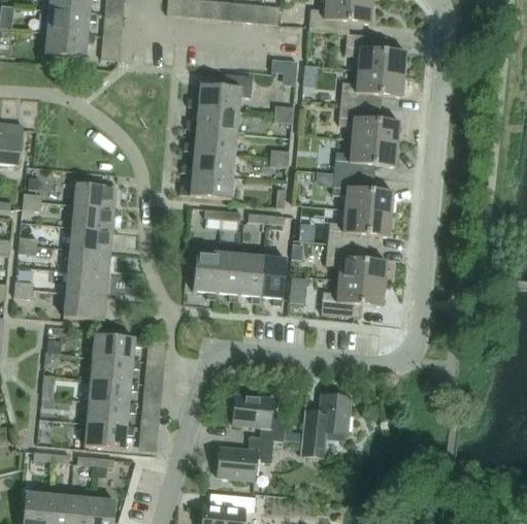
[(48,0),(48,8),(89,12),(89,11),(90,0),(48,0)]
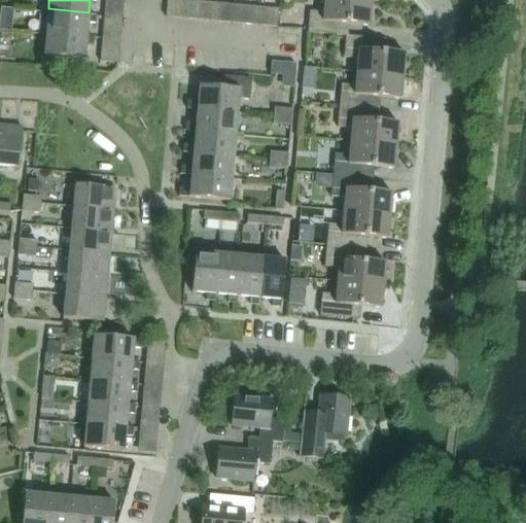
[(167,0),(166,13),(174,14),(175,0),(167,0)]
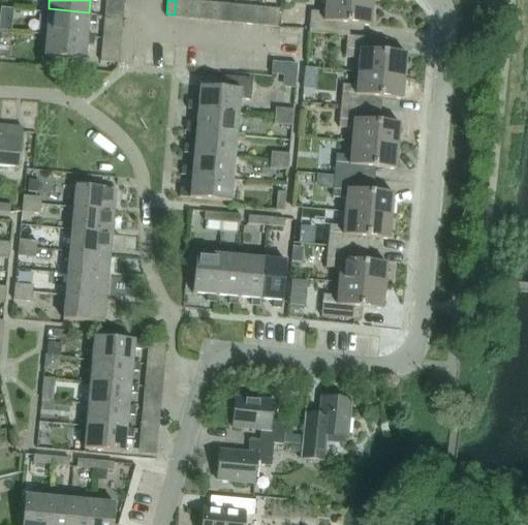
[(190,0),(189,16),(197,17),(198,0),(190,0)]
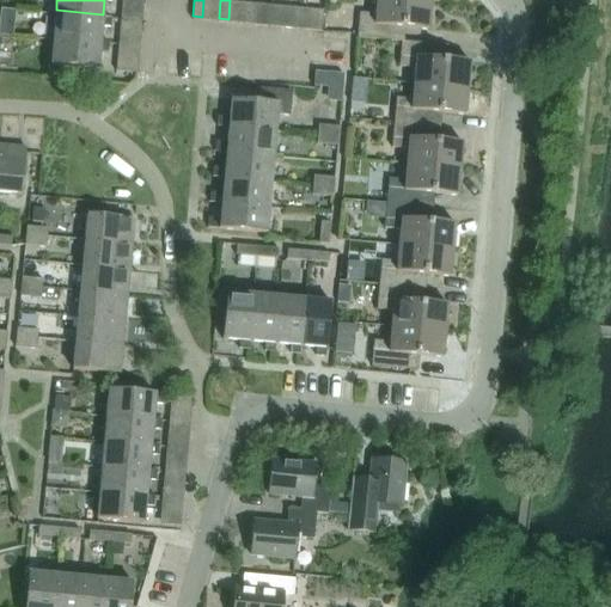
[(246,0),(244,20),(254,22),(256,0),(246,0)]
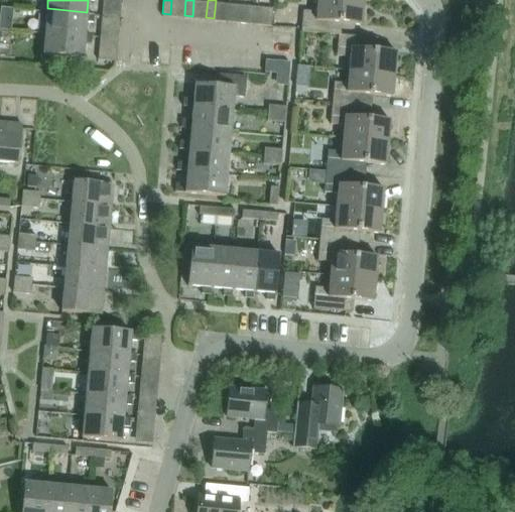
[(334,30),(334,29),(335,19),(361,22),(363,0),(317,0),(316,9),(303,7),(301,28),(339,32),(339,31),(334,30)]
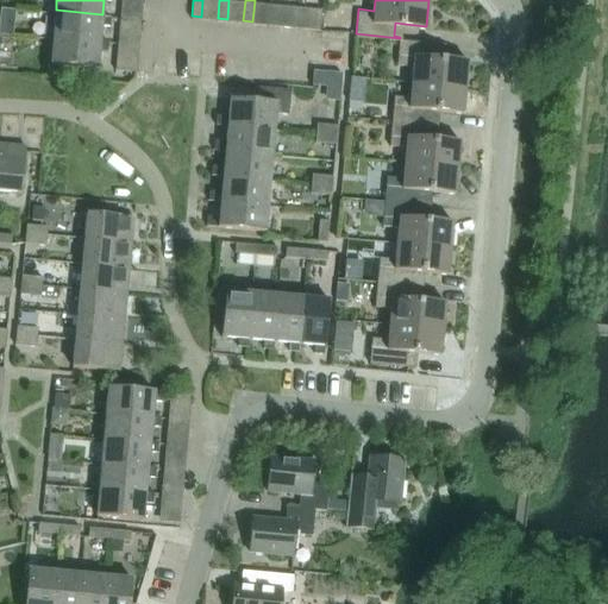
[(270,1),(268,23),(277,24),(280,2),(270,1)]
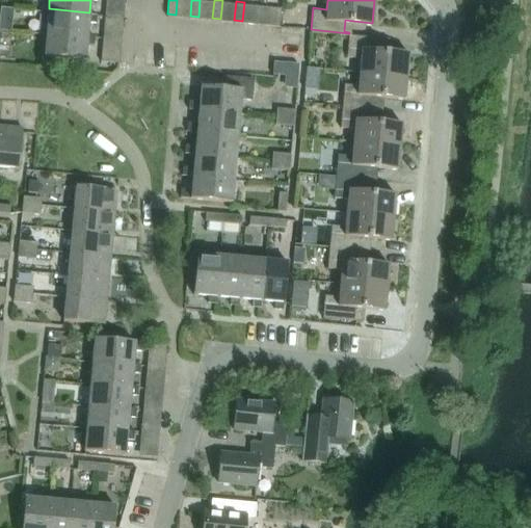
[(272,5),(271,23),(280,24),(281,5),(272,5)]
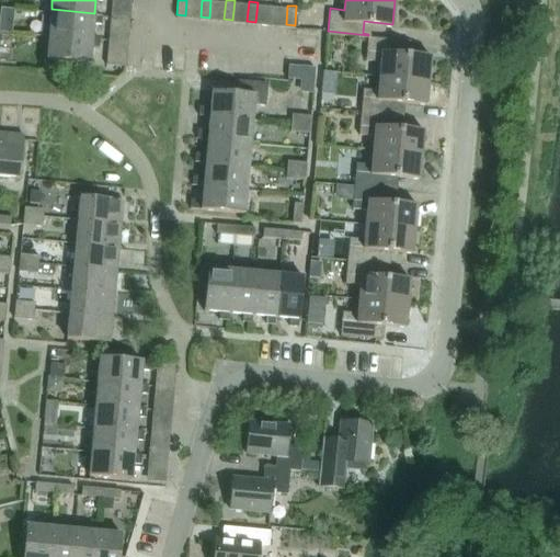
[(94,12),(94,13),(52,9),(49,32),(92,36),(92,35),(94,21),(101,21),(102,13),(94,12)]
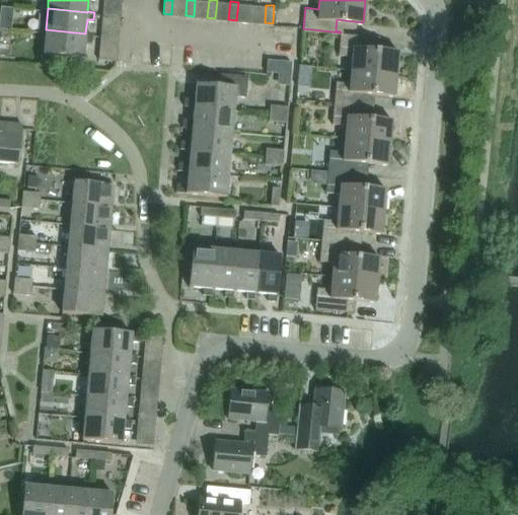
[(101,21),(120,22),(121,14),(102,13),(101,21)]
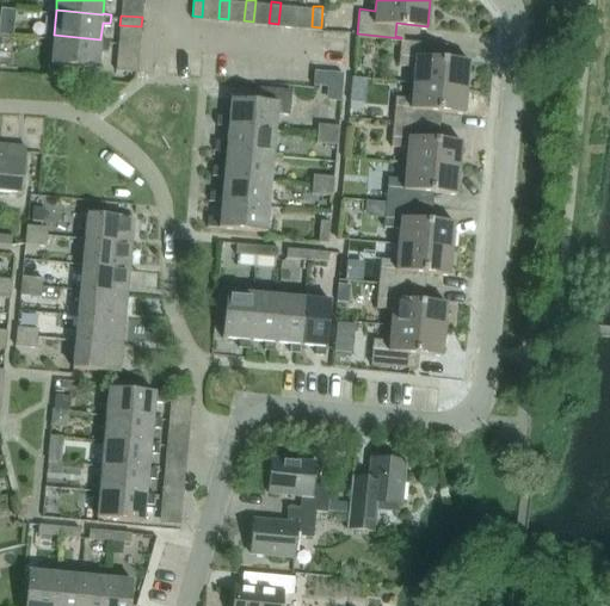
[(100,38),(100,39),(54,35),(51,61),(98,66),(100,48),(108,49),(109,39),(100,38)]
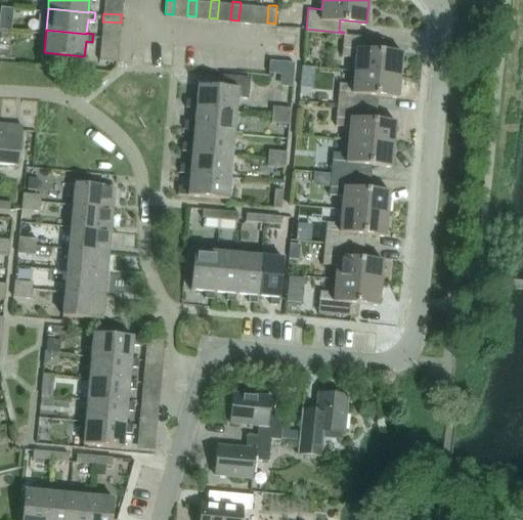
[(402,50),(376,47),(377,35),(344,32),(344,33),(342,53),(355,54),(354,69),(400,73),(402,50)]
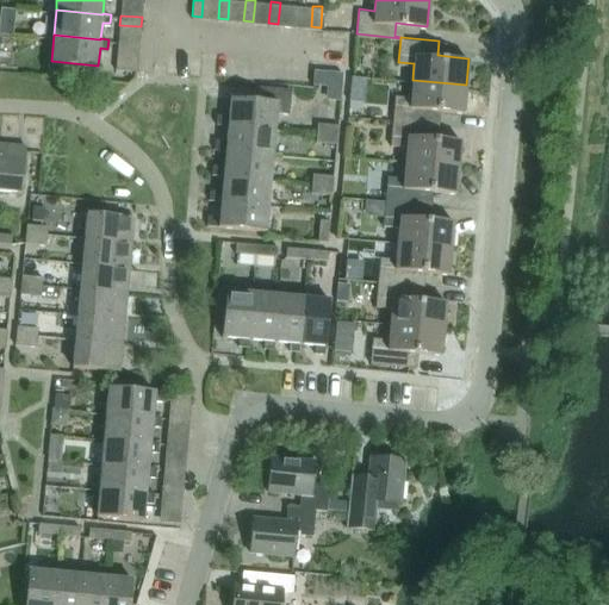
[(116,67),(137,69),(137,60),(117,57),(116,67)]
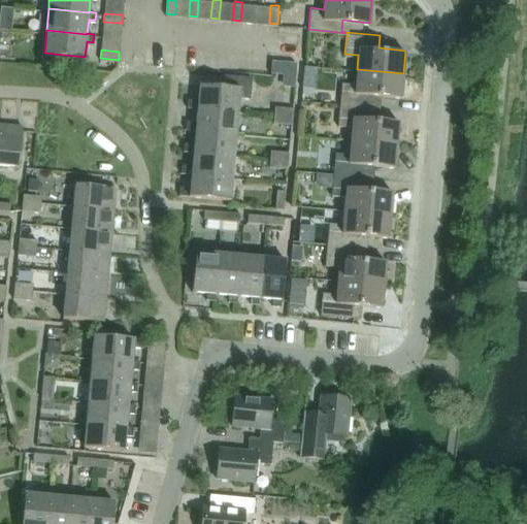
[(296,71),(296,61),(272,59),(271,69),(286,70),(296,71)]
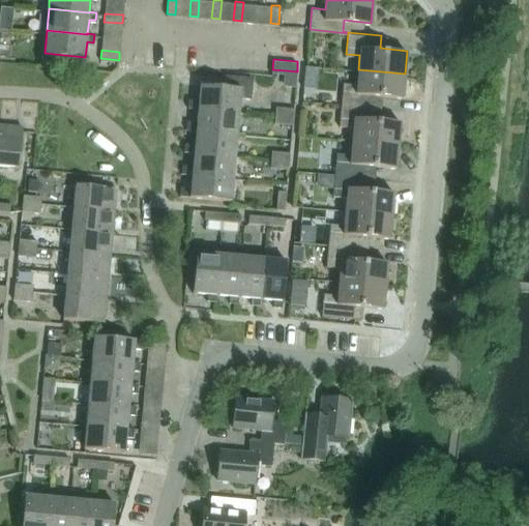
[(341,103),(375,106),(376,94),(403,96),(405,74),(358,69),(357,83),(343,81),(341,103)]
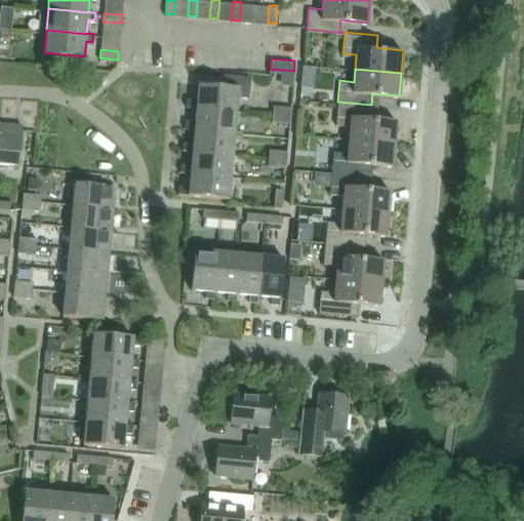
[(224,72),(223,84),(198,82),(197,97),(187,96),(187,105),(196,106),(196,105),(237,109),(238,95),(248,95),(250,74),(224,72)]
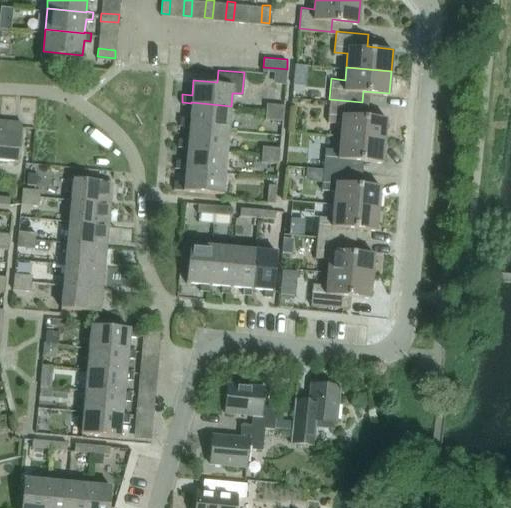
[(361,114),(361,113),(362,102),(329,99),(327,120),(341,121),(340,134),(385,139),(387,116),(361,114)]
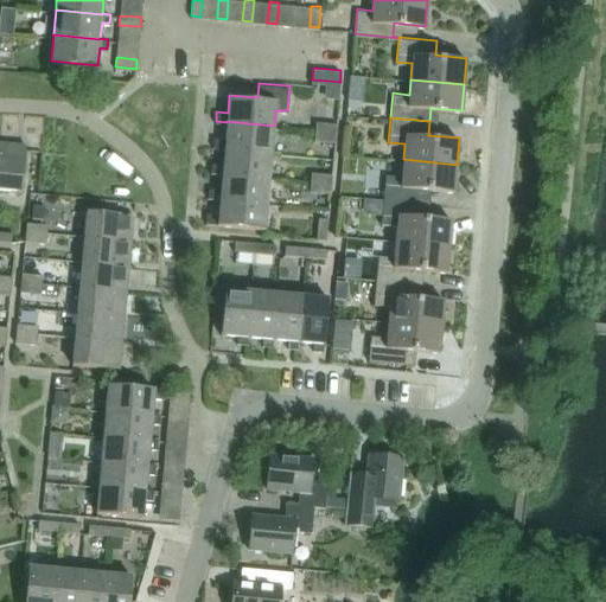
[(316,120),(314,129),(336,132),(337,122),(316,120)]
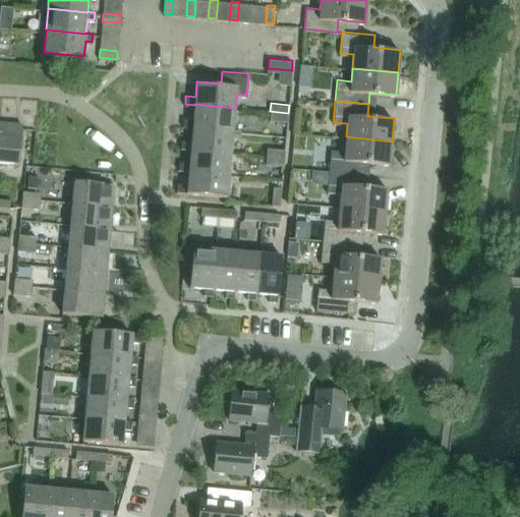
[(194,104),(194,105),(193,118),(183,117),(183,125),(192,126),(192,125),(233,129),(235,108),(194,104)]
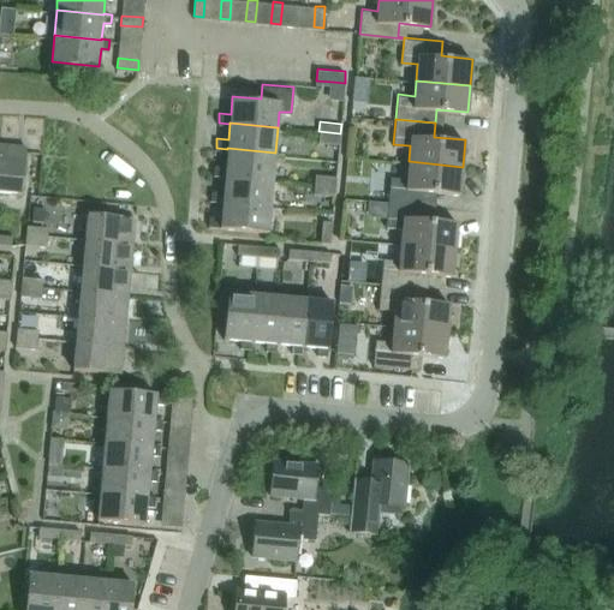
[(340,133),(319,131),(319,141),(339,142),(340,133)]
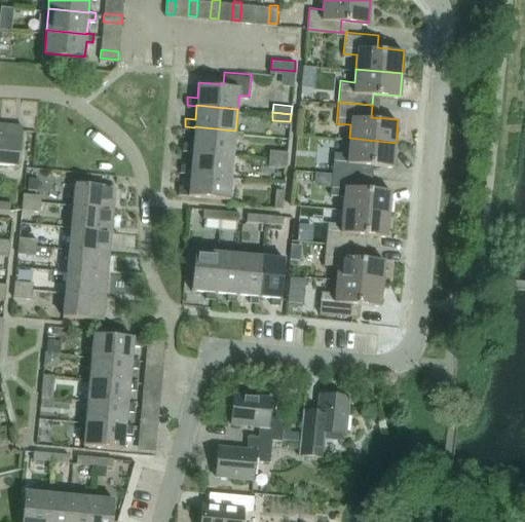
[(0,121),(0,161),(19,164),(22,123),(0,121)]
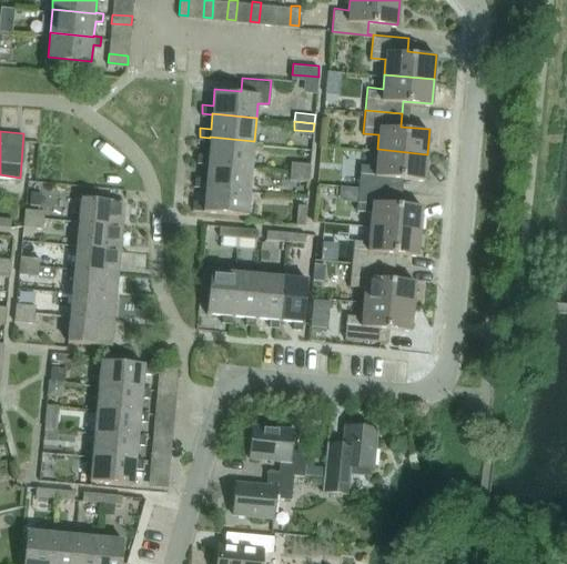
[(210,137),(210,138),(209,153),(198,152),(198,161),(208,162),(208,161),(252,164),(254,141),(210,137)]
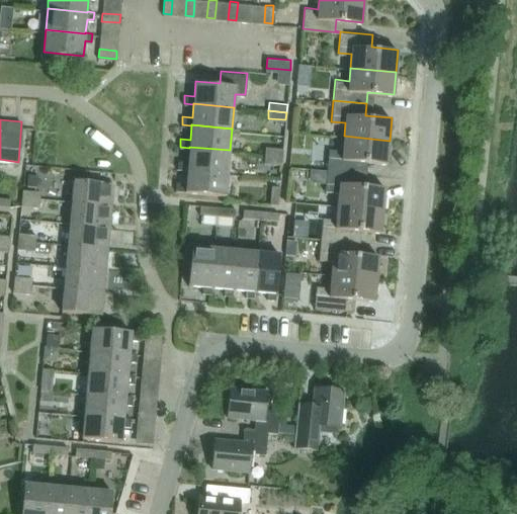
[(327,169),(359,172),(360,160),(388,163),(390,141),(344,136),(343,150),(329,148),(327,169)]
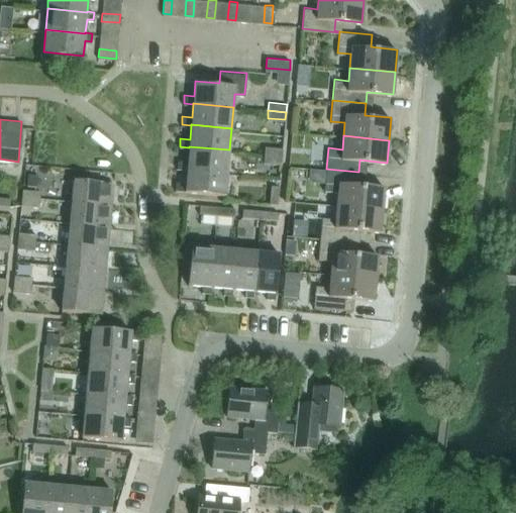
[(265,145),(264,154),(282,155),(283,146),(265,145)]
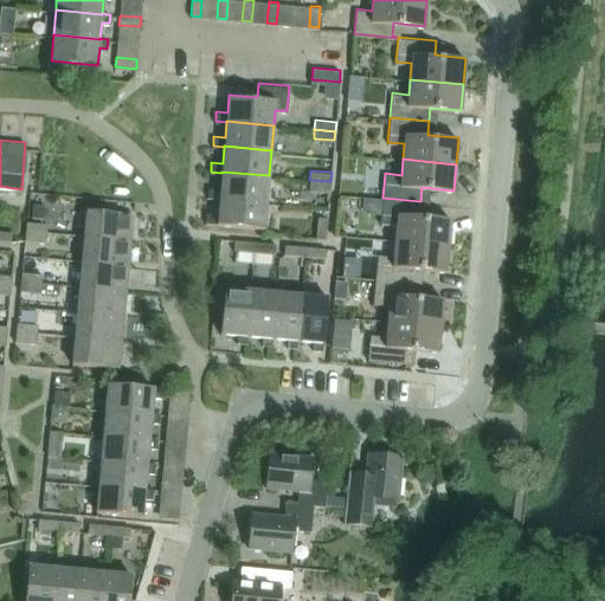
[(221,172),(221,173),(220,188),(208,187),(208,196),(219,198),(220,196),(266,201),(269,175),(221,172)]
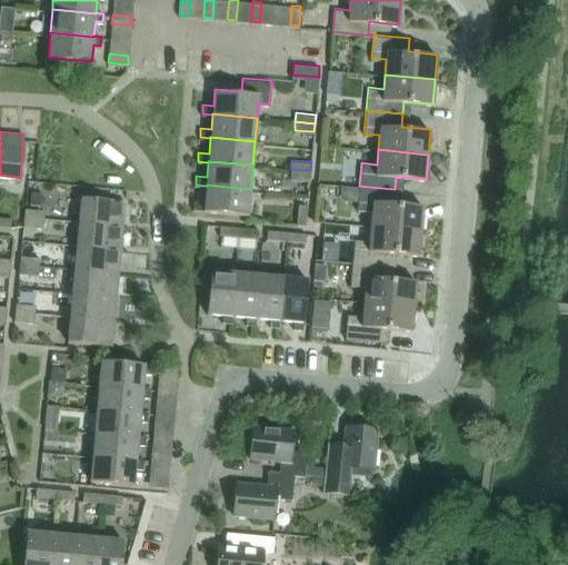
[(310,170),(290,169),(290,177),(309,179),(310,170)]
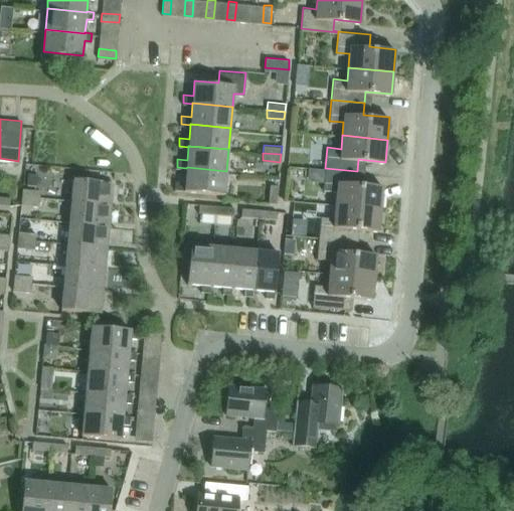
[(187,167),(186,168),(185,181),(175,180),(175,188),(224,193),(226,171),(187,167)]
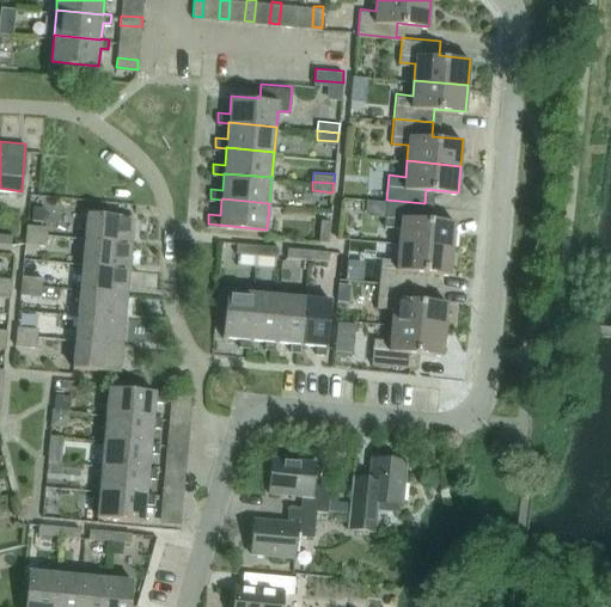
[(423,216),(423,215),(425,203),(386,200),(384,225),(401,226),(399,241),(453,246),(456,220),(423,216)]
